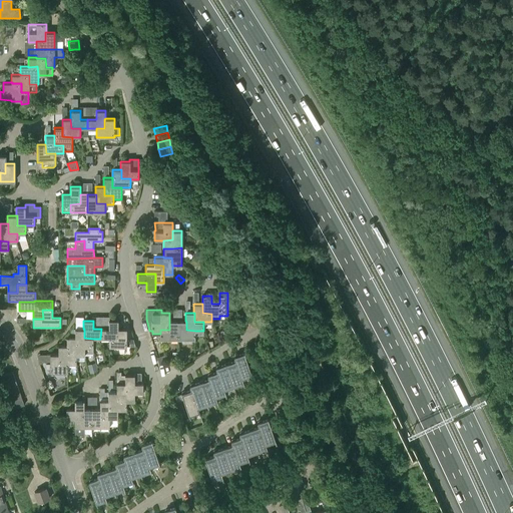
[(118,338),(118,329),(118,321),(109,321),(108,321),(108,329),(104,329),(101,329),(100,339),(108,339),(118,338)]
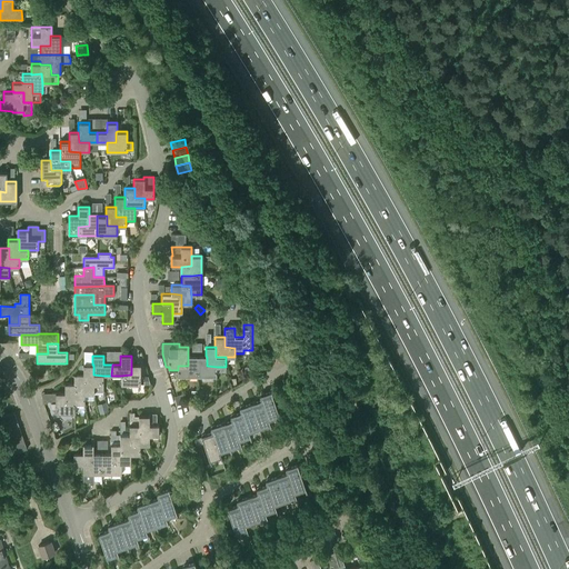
[(178,367),(178,370),(178,376),(197,376),(197,356),(188,356),(188,366),(178,366),(178,367)]
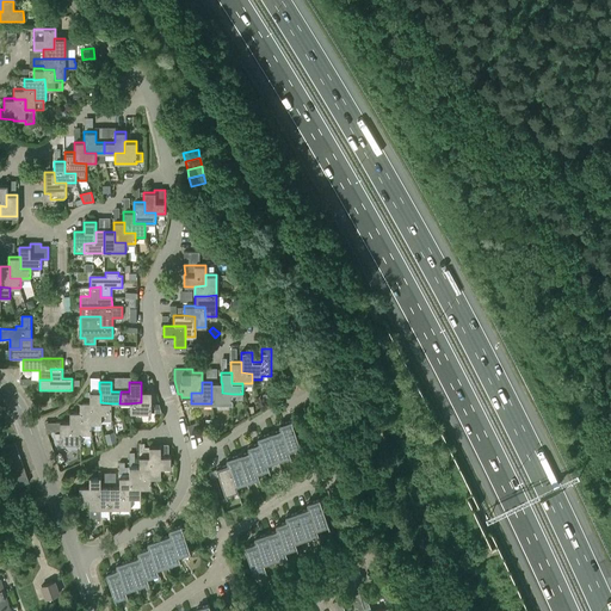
[(211,382),(211,403),(233,403),(233,394),(222,393),(222,383),(221,382),(211,382)]
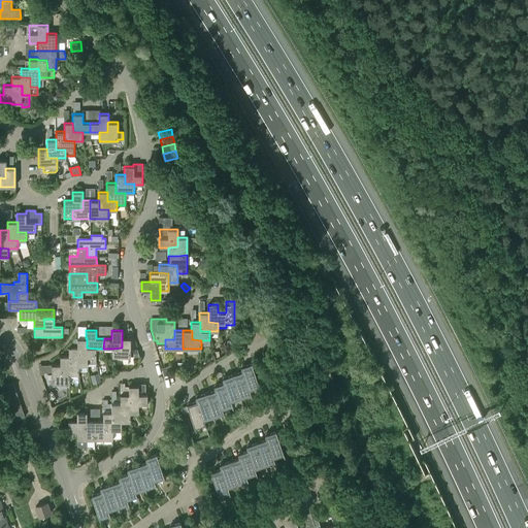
[(96,364),(96,349),(87,348),(87,338),(86,338),(77,338),(77,347),(77,348),(77,357),(88,357),(88,364),(96,364)]
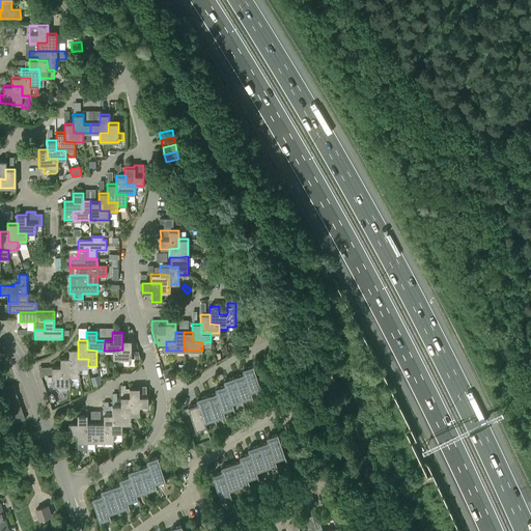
[(131,340),(122,340),(122,350),(112,351),(112,359),(131,359),(131,340)]
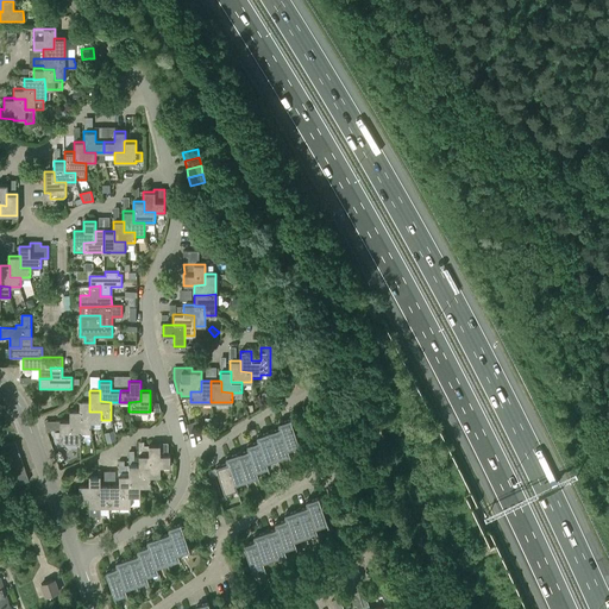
[(79,400),(79,410),(80,421),(90,421),(101,421),(101,420),(101,412),(89,412),(89,401),(89,400),(79,400)]
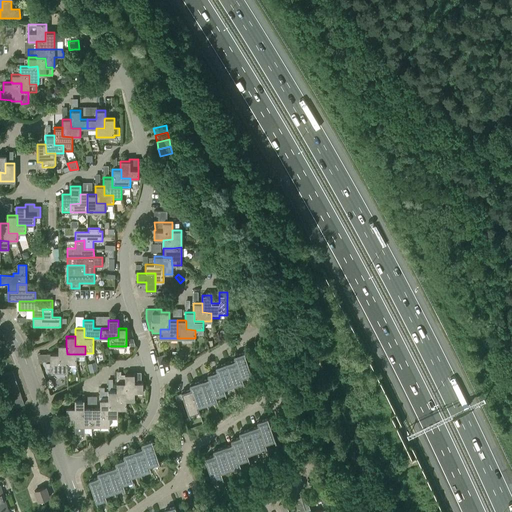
[(58,345),(58,353),(59,354),(59,362),(68,363),(76,363),(76,354),(67,354),(66,345),(58,345)]
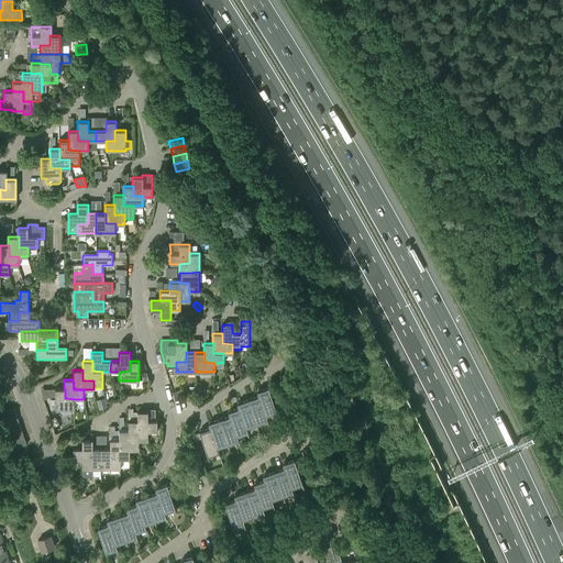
[(265,414),(266,414),(276,410),(268,387),(256,390),(258,395),(265,414)]
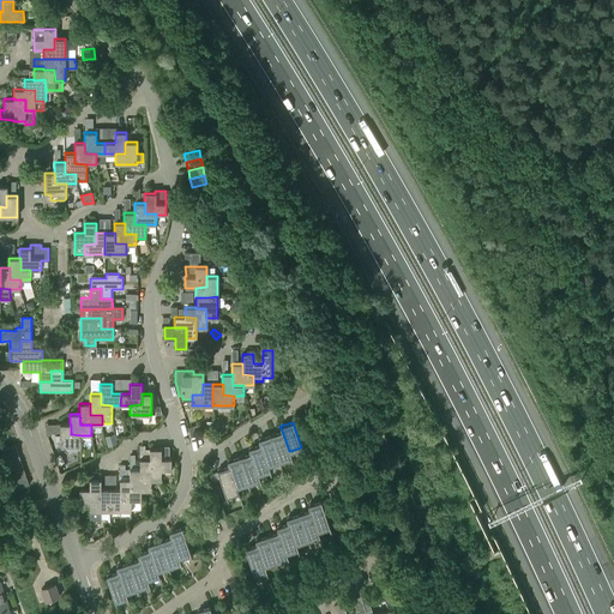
[(60,435),(60,443),(60,445),(82,445),(82,435),(71,434),(71,425),(70,423),(60,423),(56,423),(56,433),(60,432),(60,435)]
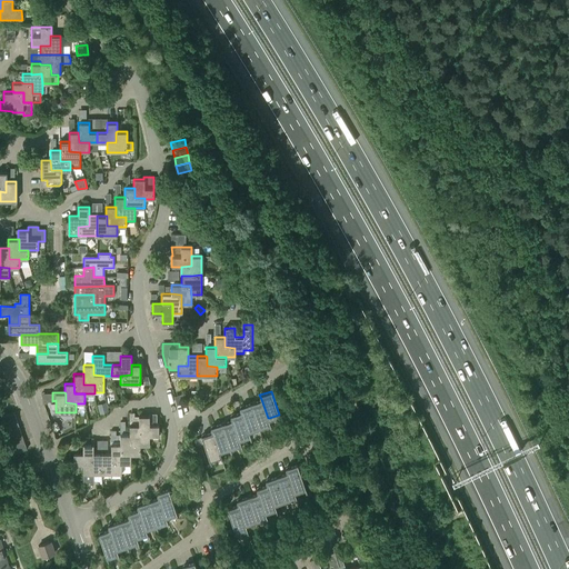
[(250,403),(259,427),(270,422),(269,418),(268,418),(261,399),(250,403)]
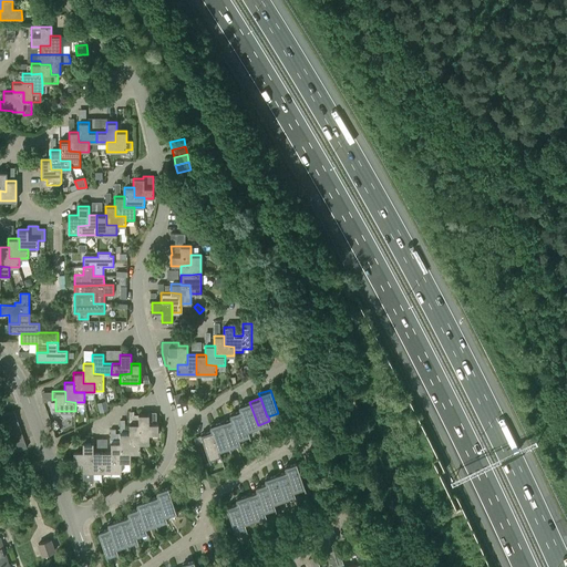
[(247,429),(248,429),(258,425),(249,402),(238,405),(240,410),(247,429)]
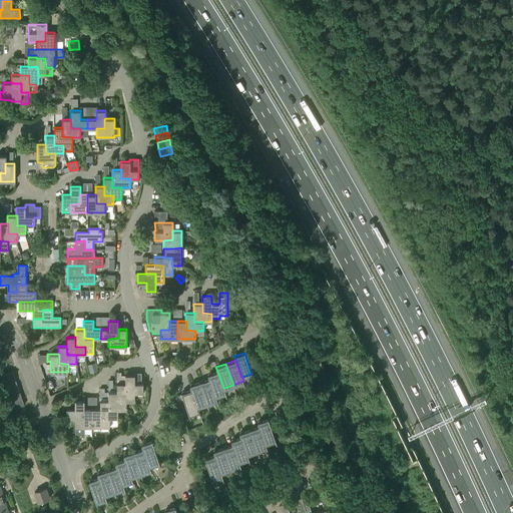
[(225,392),(224,388),(223,388),(217,371),(207,375),(209,379),(209,378),(215,396),(215,395),(225,392)]
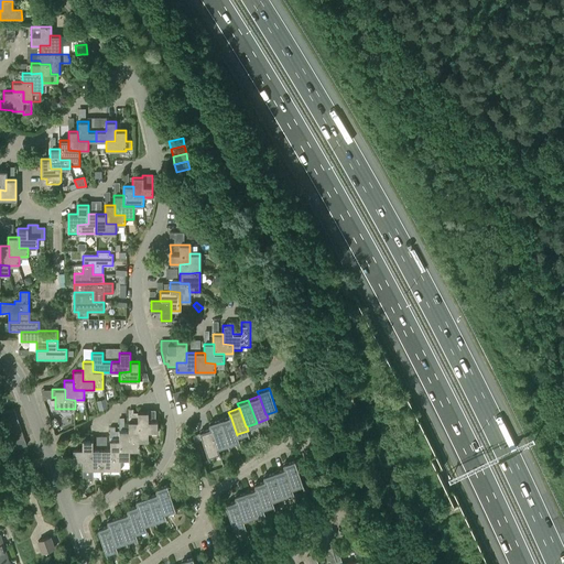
[(3,421),(17,416),(13,409),(1,413),(3,421)]
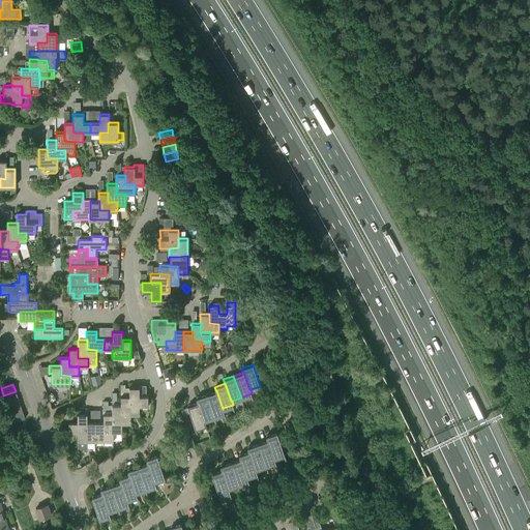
[(139,387),(129,387),(129,388),(129,393),(129,395),(129,396),(130,396),(130,406),(139,406),(148,406),(148,395),(146,395),(146,385),(139,385),(139,387)]
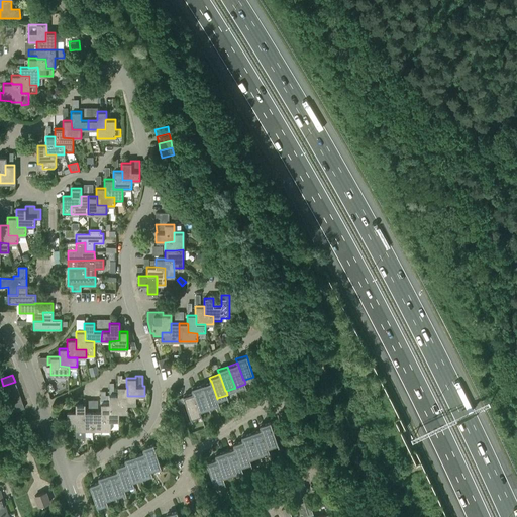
[(201,385),(208,406),(219,402),(217,398),(217,399),(211,381),(211,382),(201,385)]
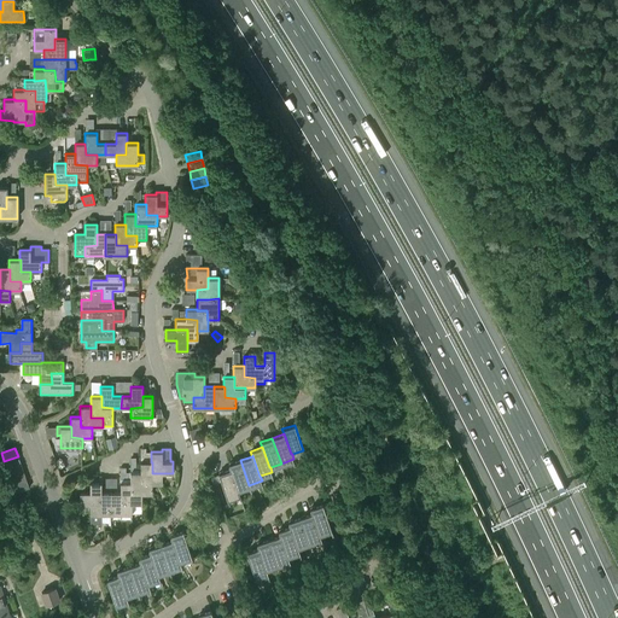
[(21,464),(18,456),(4,461),(7,468),(21,464)]
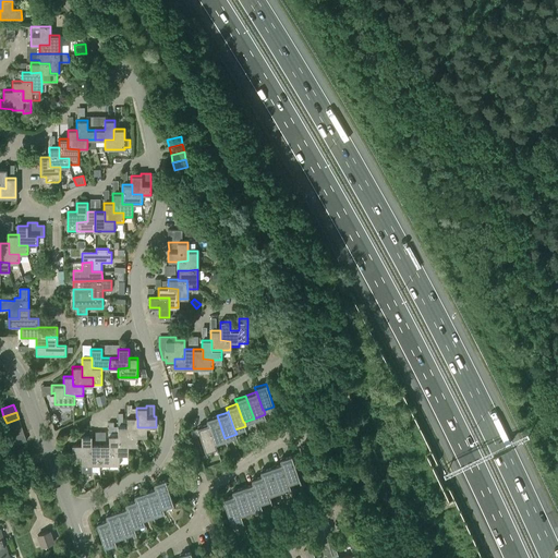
[(215,441),(225,438),(217,415),(206,419),(208,423),(215,441)]
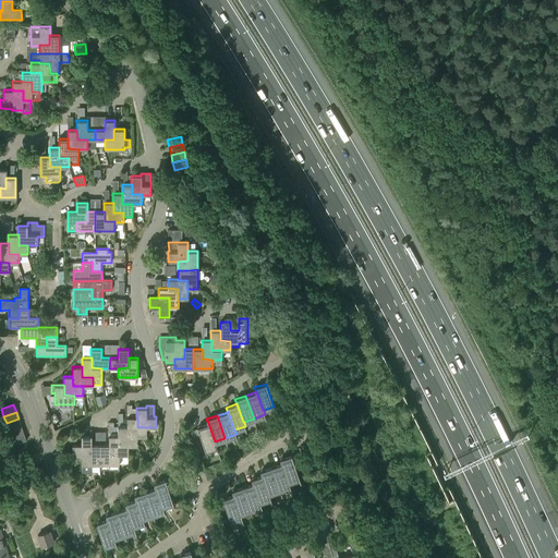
[(126,416),(126,426),(129,426),(129,436),(137,436),(146,436),(146,427),(137,427),(137,417),(136,417),(136,416),(126,416)]
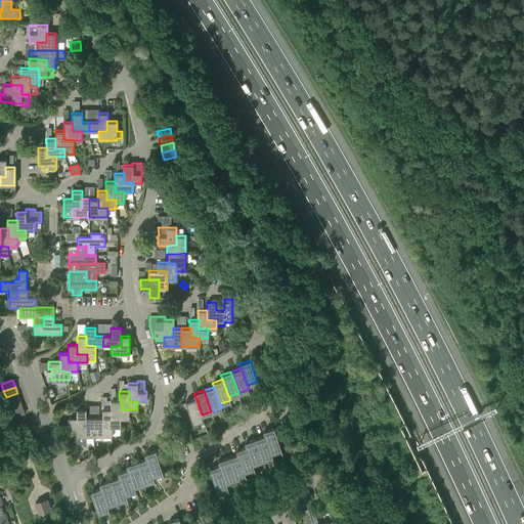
[(17,393),(6,397),(8,403),(19,399),(17,393)]
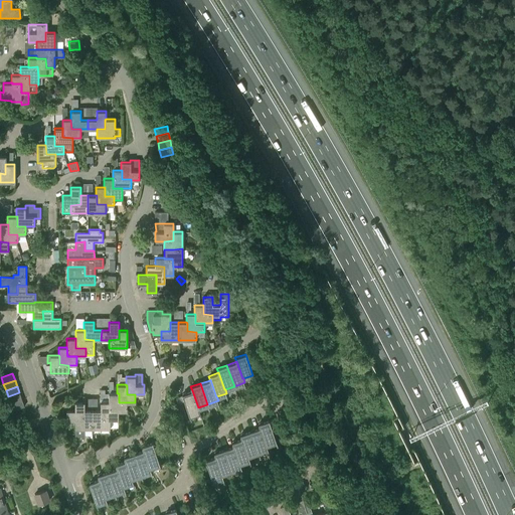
[(192,390),(182,394),(189,415),(200,411),(198,407),(192,390)]
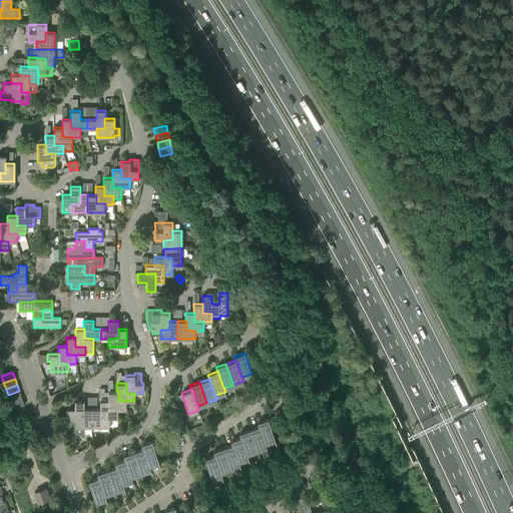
[(22,399),(19,391),(8,395),(10,403),(22,399)]
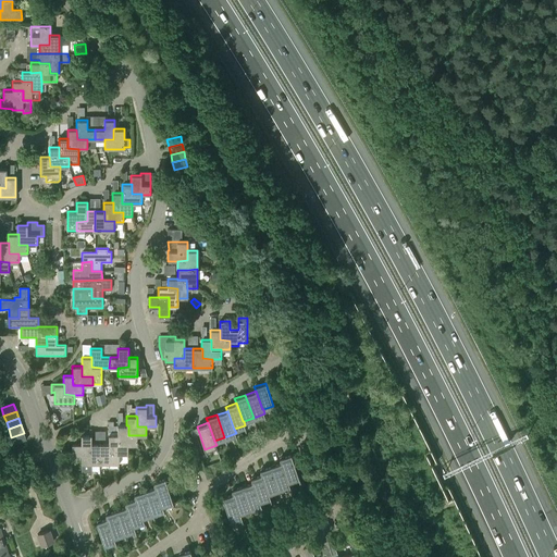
[(137,445),(137,435),(128,435),(128,425),(126,425),(118,425),(118,434),(118,445),(127,444),(128,445),(137,445)]
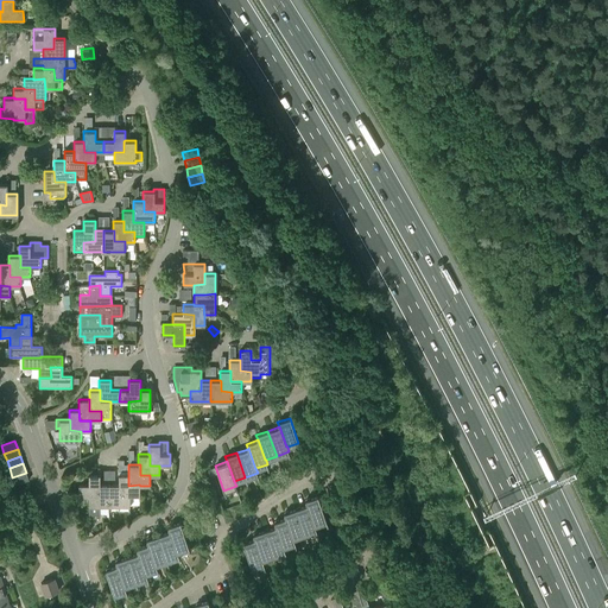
[(16,485),(29,480),(26,473),(12,477),(16,485)]
